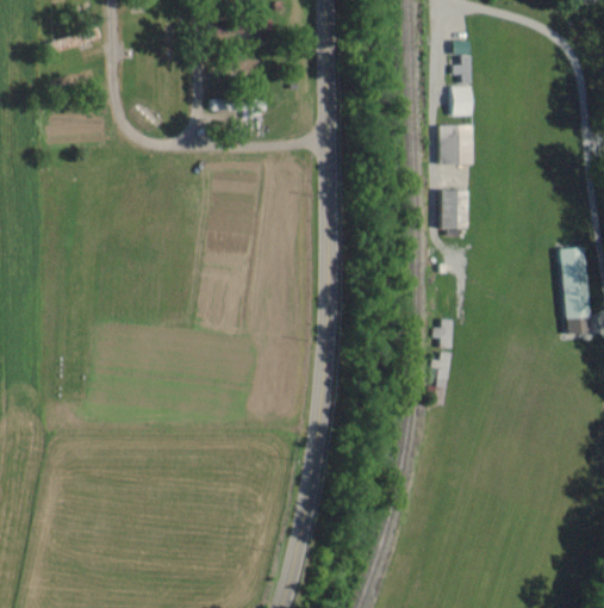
[(454,54),(469,53),(469,39),(454,39),(454,54)]
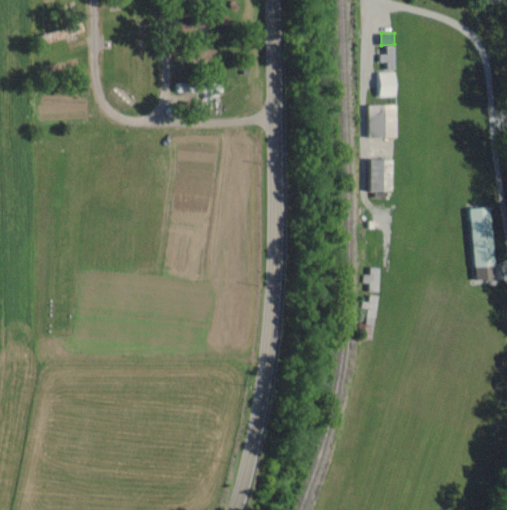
[(398,96),(395,45),(387,46),(387,54),(381,54),(382,62),(388,62),(388,71),(379,71),(380,97),(398,96)]
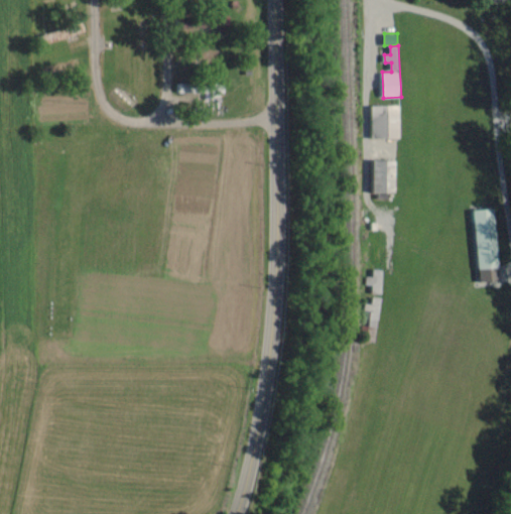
[(225,93),(226,83),(204,83),(203,92),(225,93)]
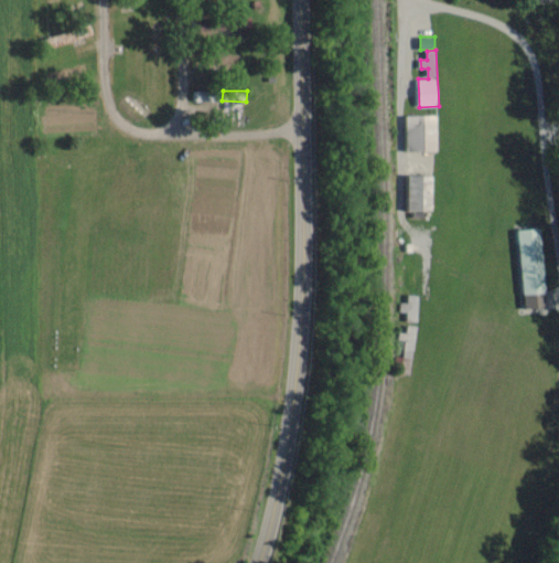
[(407,116),(408,151),(438,150),(437,115),(407,116)]
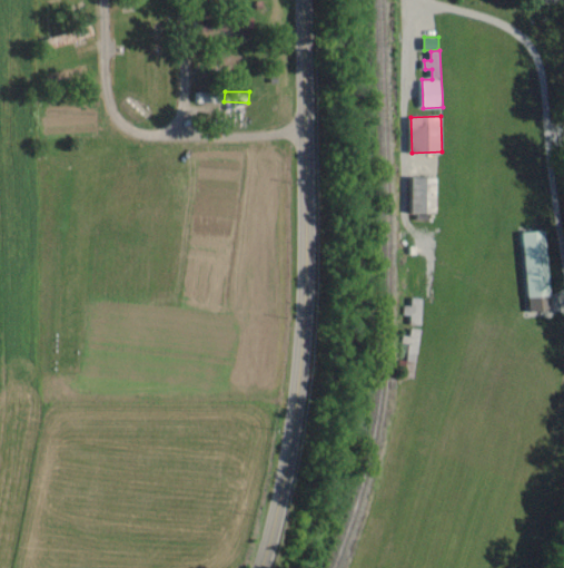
[(434,213),(435,177),(412,176),(411,212),(434,213)]
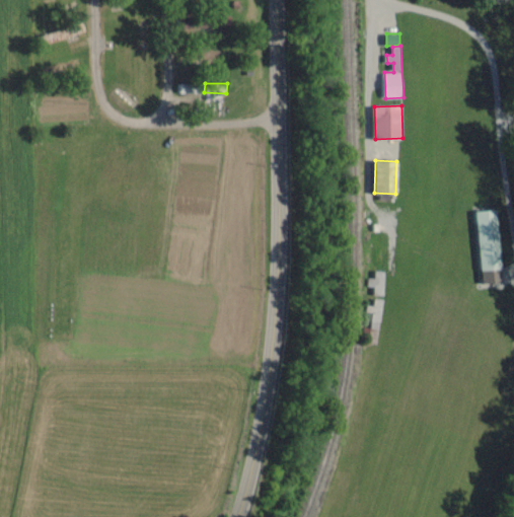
[(503,281),(496,209),(475,211),(482,283),(503,281)]
